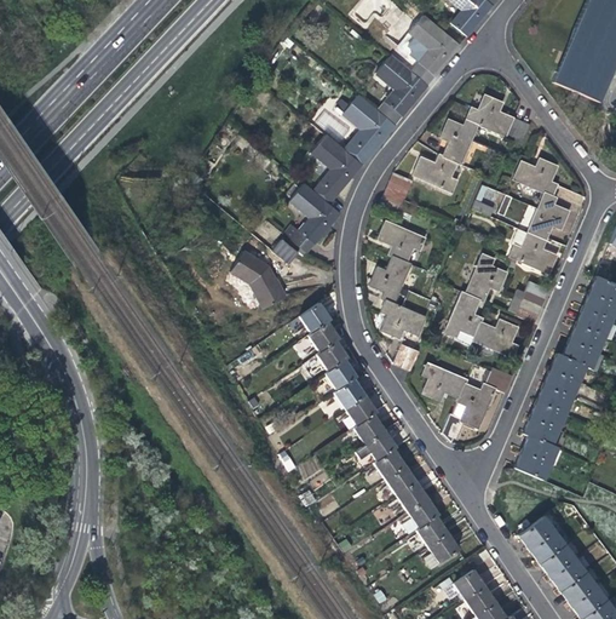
[(481,19),(493,5),(487,0),(449,0),(461,10),(450,22),(467,35),(481,19)]
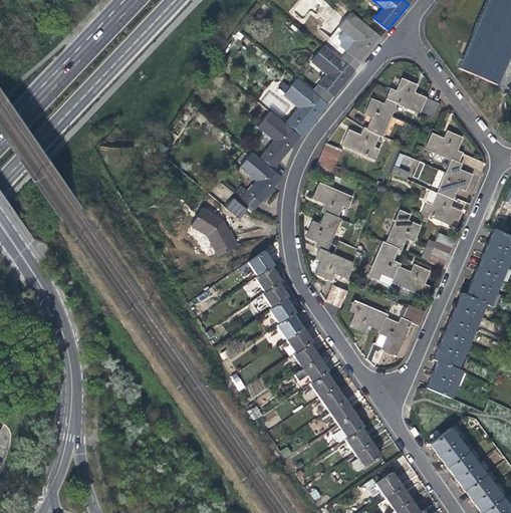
[(489,0),(459,67),(497,83),(510,53),(510,0),(489,0)]
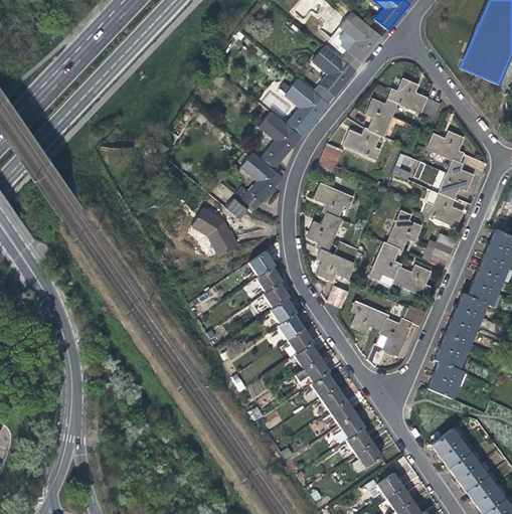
[(374,47),(382,36),(352,12),(333,35),(343,44),(349,49),(349,50),(362,61),(374,47)]
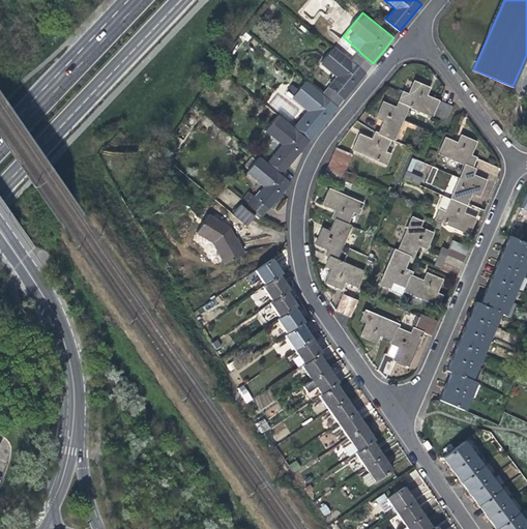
[(323,93),(338,106),(345,97),(357,82),(366,71),(334,46),(322,61),(338,76),(323,93)]
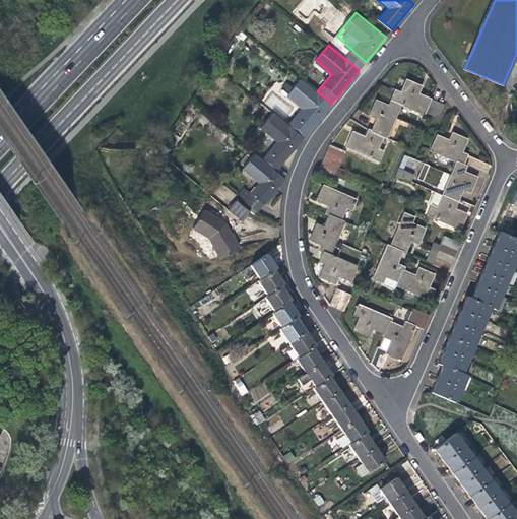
[(320,117),(331,104),(317,91),(301,78),(287,94),(304,108),(296,118),(310,130),(320,117)]
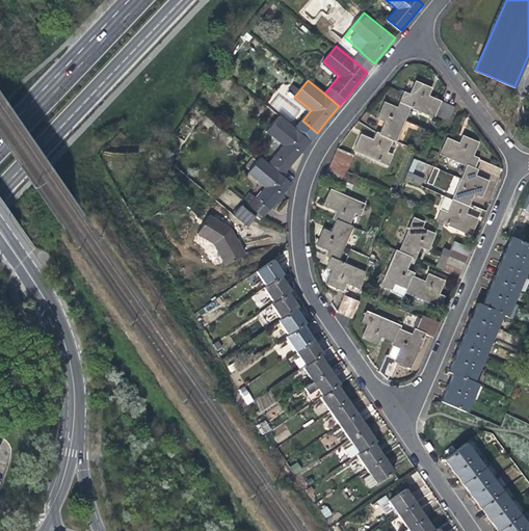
[(410,106),(442,120),(443,115),(449,103),(428,95),(430,89),(424,86),(416,82),(411,95),(404,91),(400,102),(410,106)]
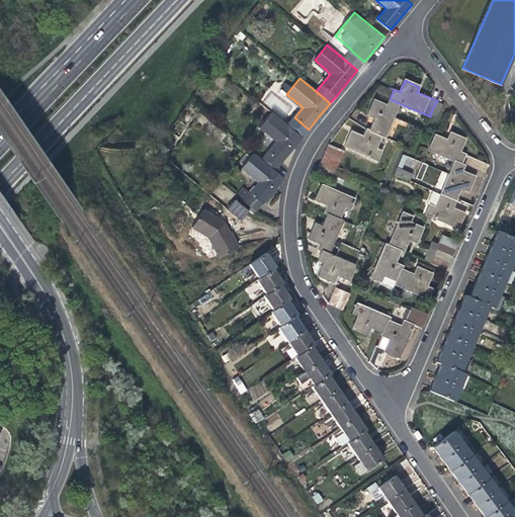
[(266,100),(275,108),(282,100),(273,92),(266,100)]
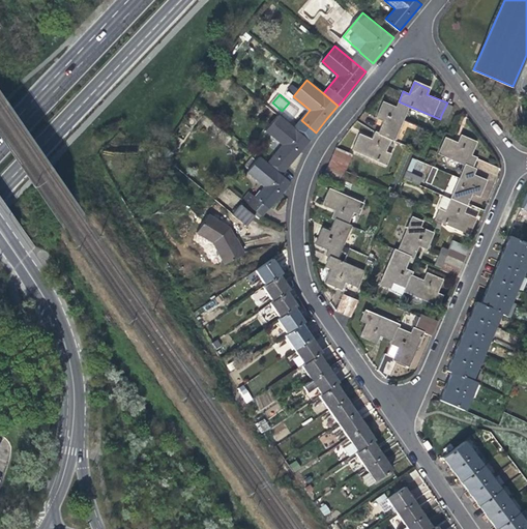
[(384,119),(379,133),(390,138),(394,139),(408,106),(399,101),(396,108),(382,101),(379,109),(376,115),(384,119)]
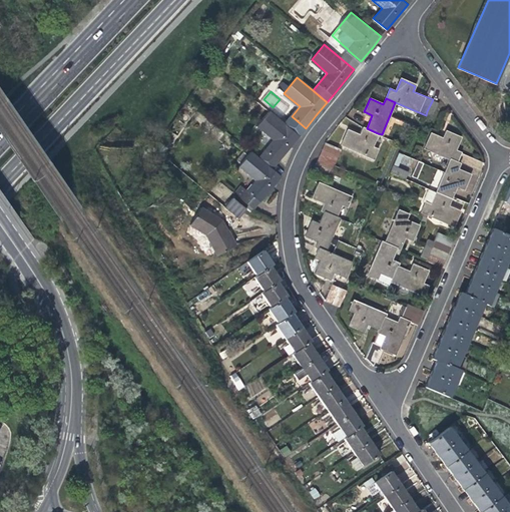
[(435,100),(433,99),(427,111),(435,114),(440,102),(435,100)]
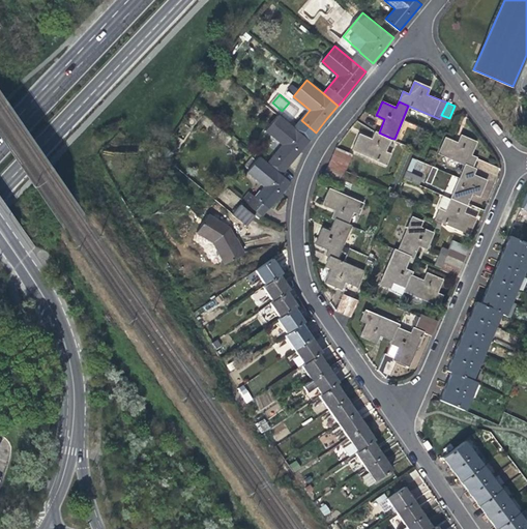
[(282,144),(273,153),(288,166),(300,151),(310,139),(279,113),(266,129),(282,144)]
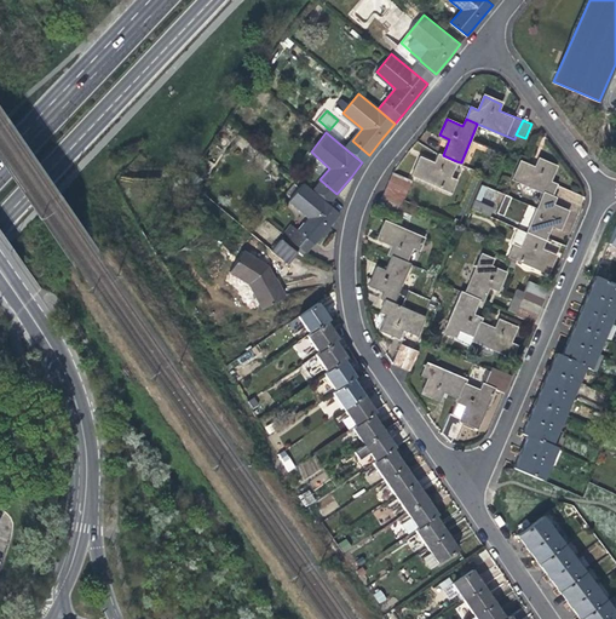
[(450,176),(456,161),(443,155),(439,153),(436,162),(421,156),(416,165),(413,175),(453,191),(458,179),(450,176)]
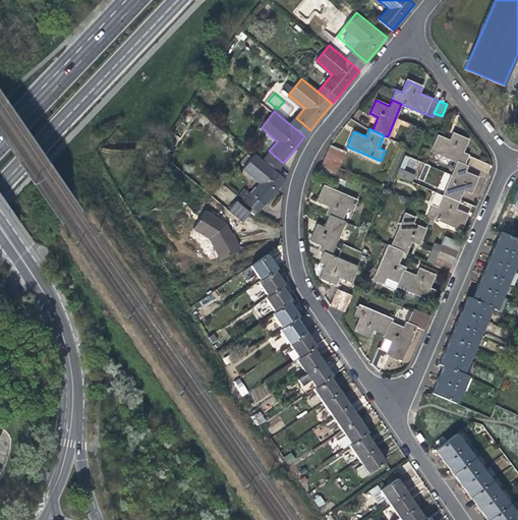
[(433,149),(459,161),(466,164),(471,154),(464,151),(469,139),(461,135),(454,132),(451,139),(439,134),(433,149)]
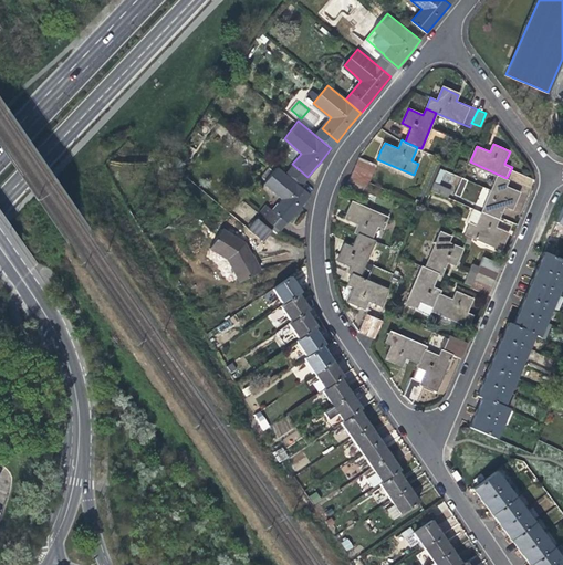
[(362,157),(358,165),(374,171),(377,164),(362,157)]
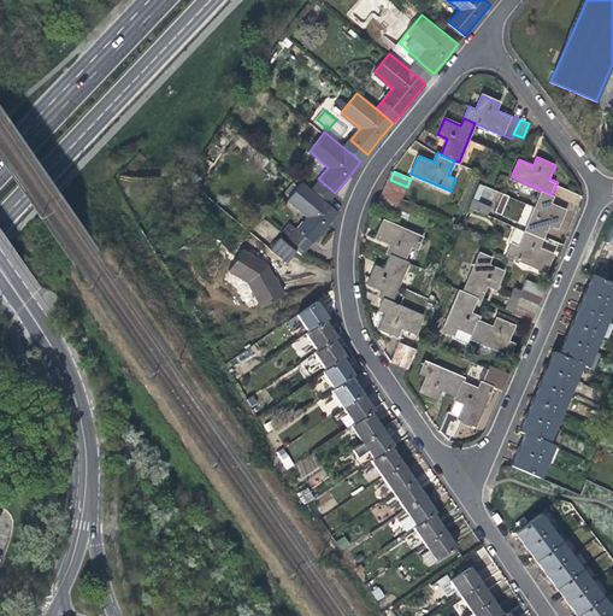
[(328,201),(335,193),(318,179),(311,188),(328,201)]
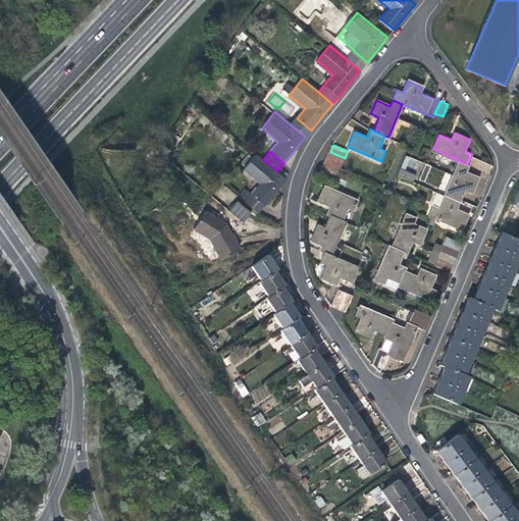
[(330,152),(327,159),(342,165),(345,158),(330,152)]
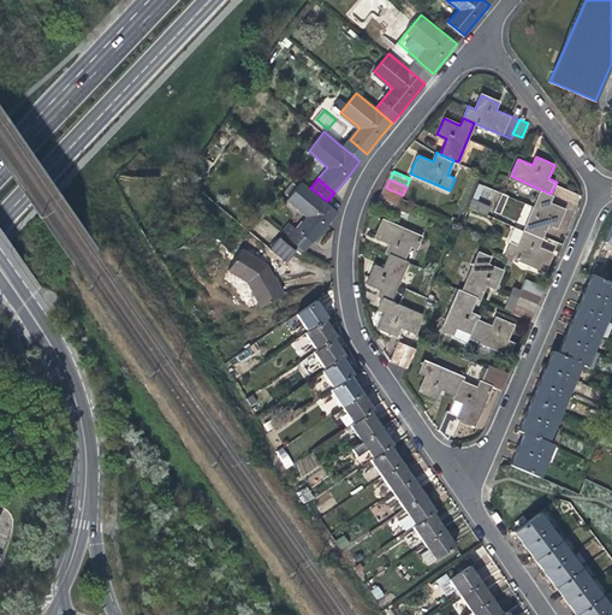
[(339,212),(327,201),(310,188),(302,181),(297,185),(292,182),(284,191),(290,196),(287,199),(307,216),(290,237),(306,250),(313,242),(314,242),(331,222),(339,212)]
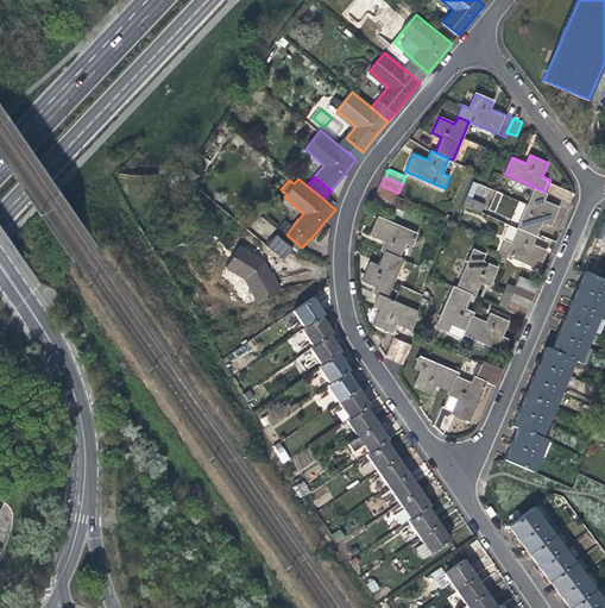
[(480,183),(473,181),(464,205),(483,212),(486,201),(474,196),(480,183)]
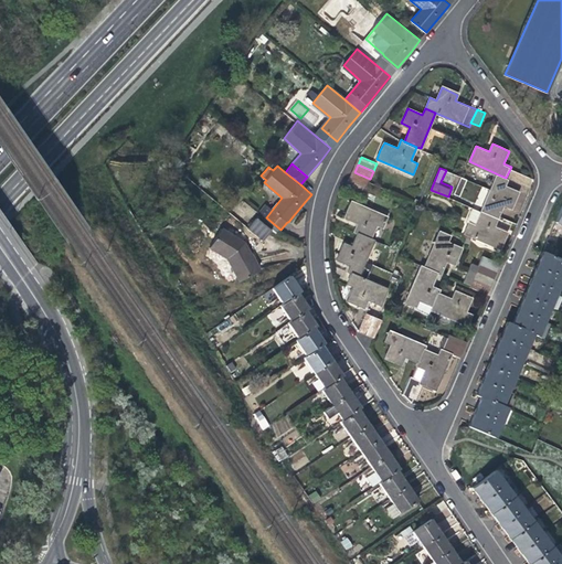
[(354,172),(351,180),(367,187),(369,182),(370,179),(354,172)]
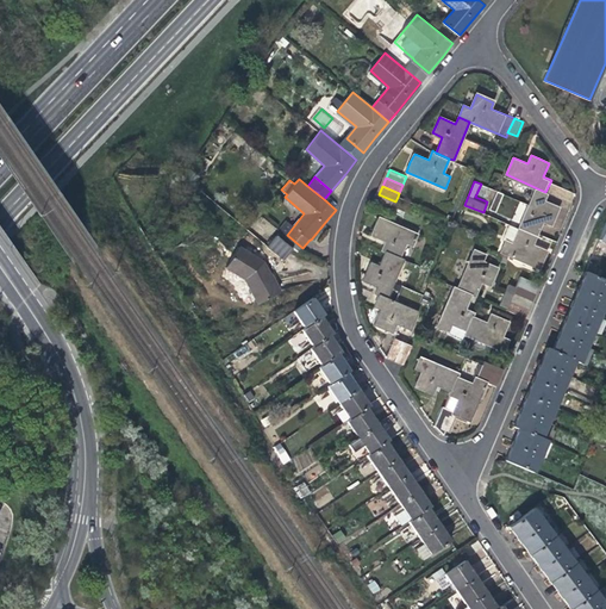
[(549,194),(545,192),(537,188),(530,205),(519,228),(538,236),(544,222),(554,225),(558,215),(561,207),(547,200),(549,194)]
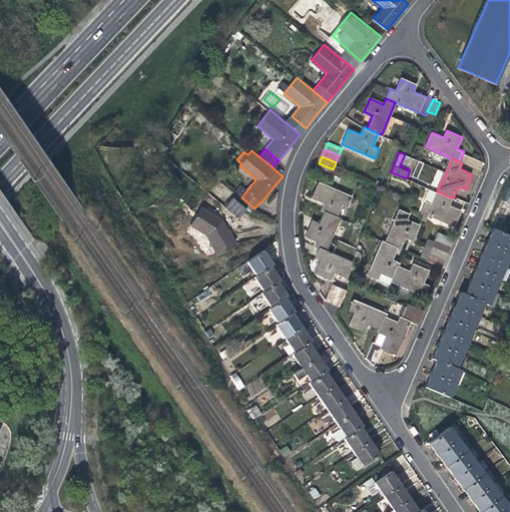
[(426,162),(423,161),(420,160),(414,173),(419,176),(426,162)]
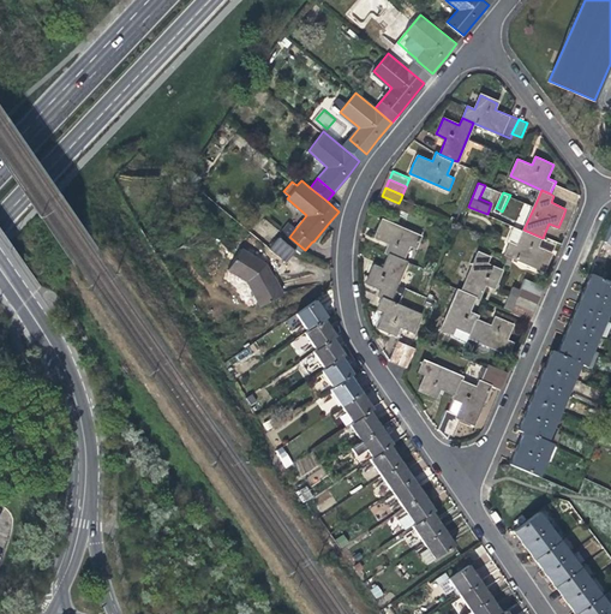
[(395,210),(399,203),(382,196),(379,204),(395,210)]
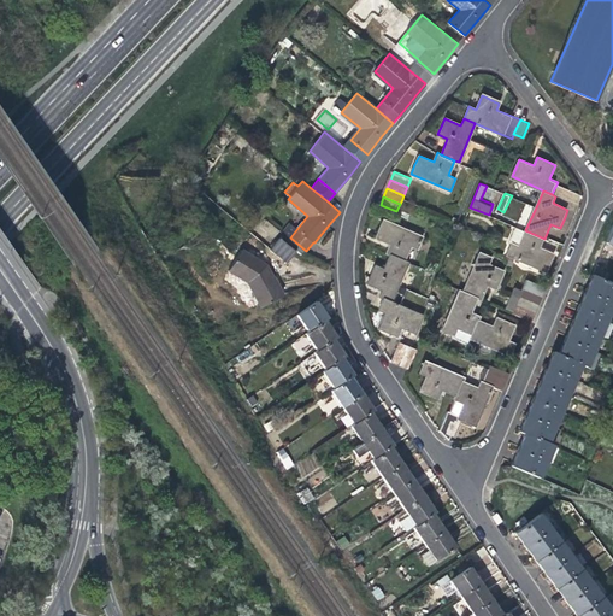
[(387,252),(390,253),(406,260),(413,245),(419,248),(424,236),(384,218),(381,227),(377,235),(387,240),(390,242),(387,252)]
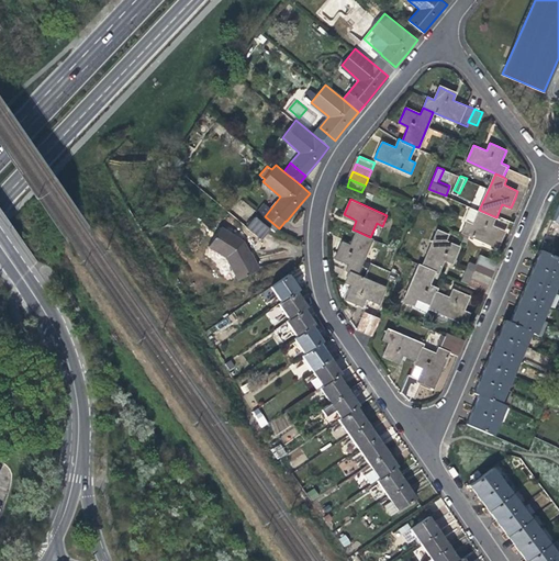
[(464,232),(500,248),(504,236),(506,232),(492,226),(496,217),(479,210),(473,224),(468,222),(464,232)]
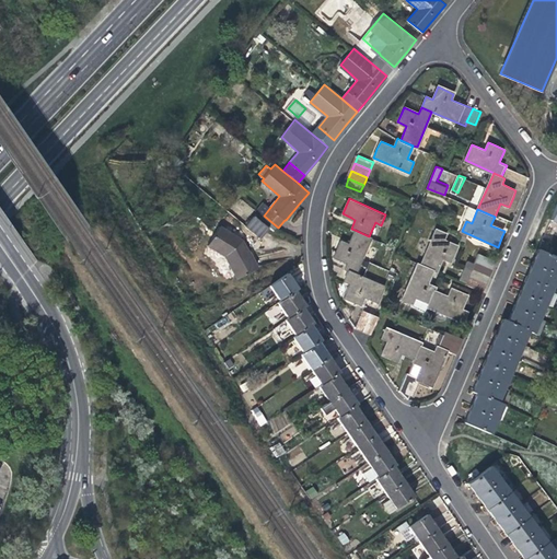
[(257,233),(265,223),(255,214),(246,224),(257,233)]
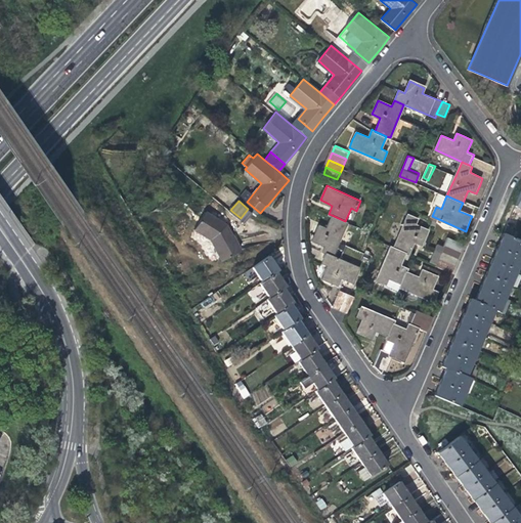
[(205,210),(196,227),(212,236),(222,259),(240,251),(234,237),(228,224),(205,210)]
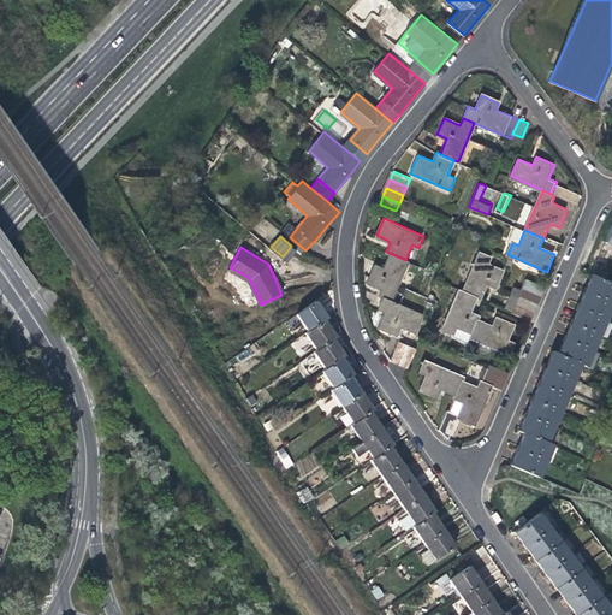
[(408,261),(405,260),(390,253),(385,265),(382,268),(374,265),(369,277),(367,282),(381,289),(379,296),(382,297),(391,301),(408,261)]
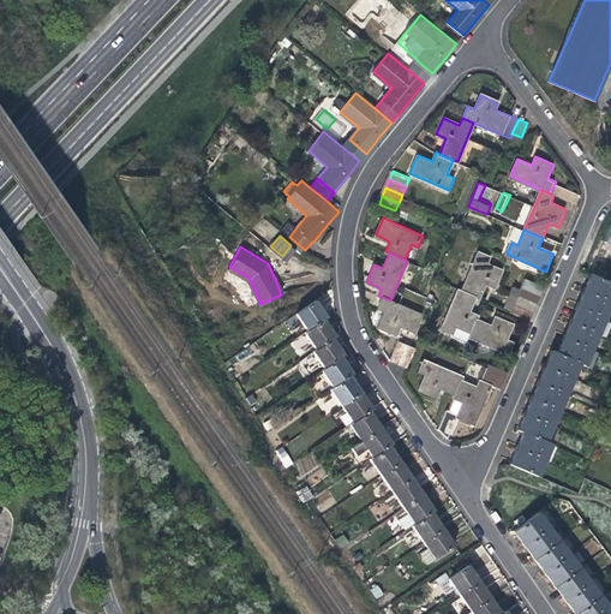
[(479,252),(462,291),(474,297),(479,299),(485,285),(490,286),(495,288),(502,270),(487,264),(490,257),(479,252)]
